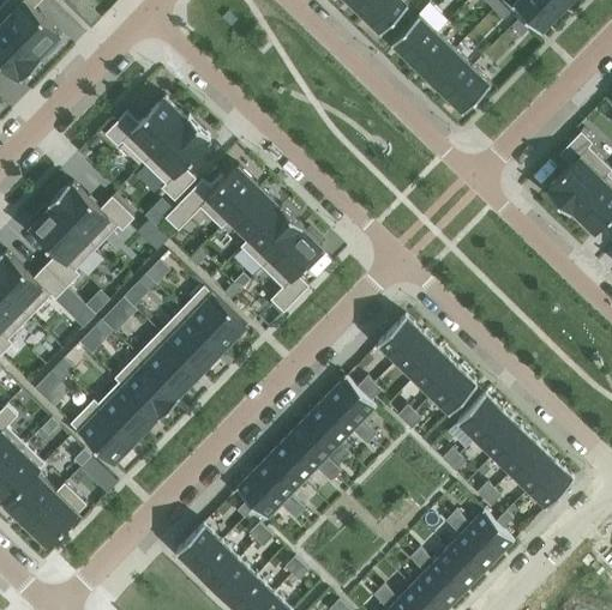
[(5,0),(0,6),(0,22),(37,59),(41,55),(43,58),(59,43),(55,40),(59,36),(33,10),(41,0),(5,0)]
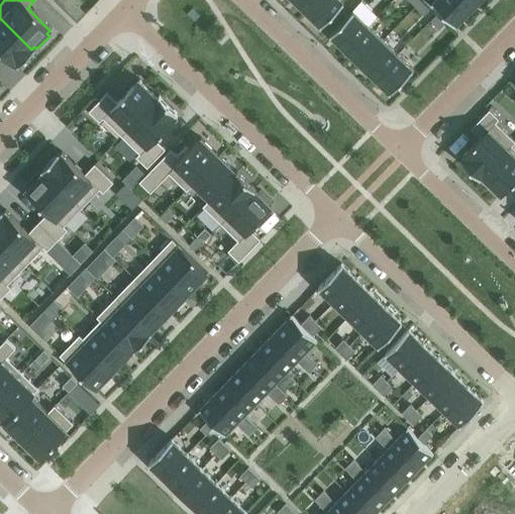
[(289,0),(303,14),(316,0),(289,0)]
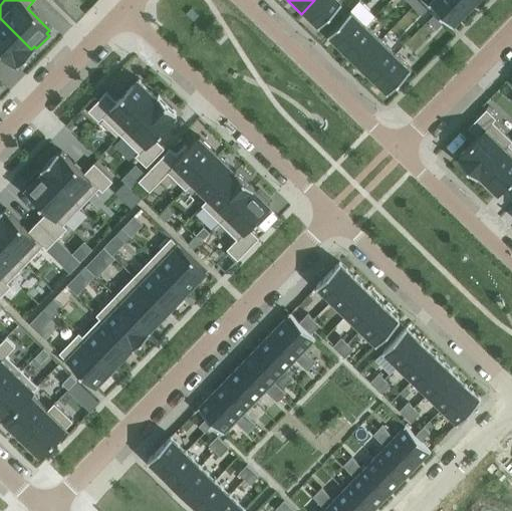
[(340,5),(334,0),(314,0),(301,14),(317,29),(340,5)]
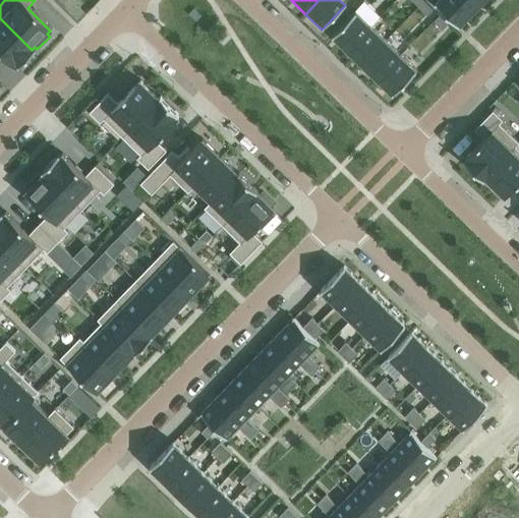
[(416,9),(422,3),(418,0),(407,0),(407,1),(416,9)]
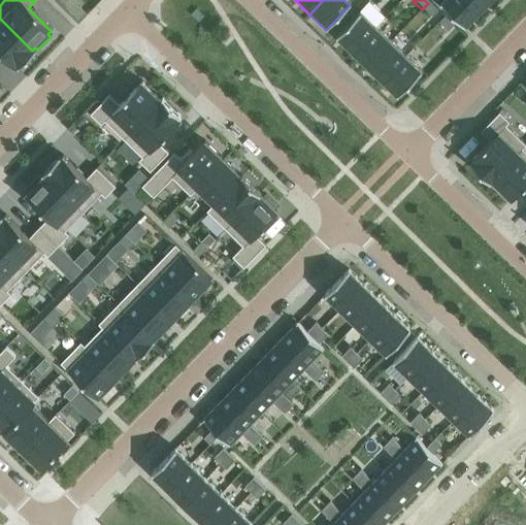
[(479,13),(465,0),(444,0),(438,5),(464,29),(479,13)]
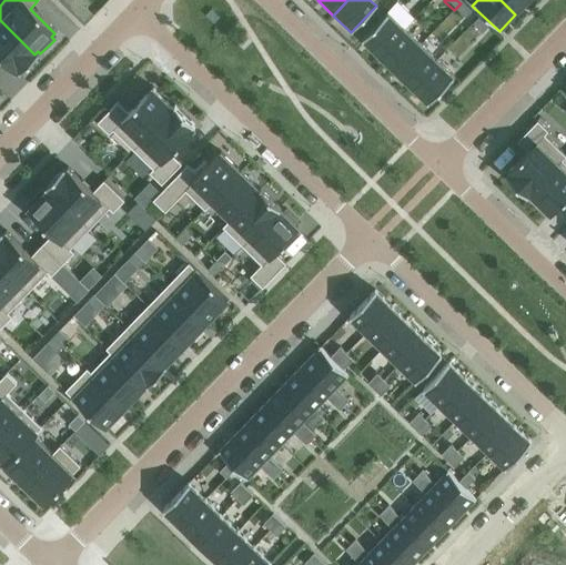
[(528,0),(501,0),(515,14),(528,0)]
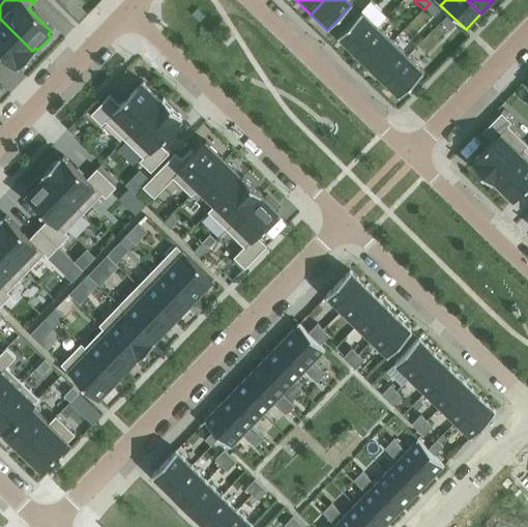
[(439,12),(430,3),(423,9),(433,19),(439,12)]
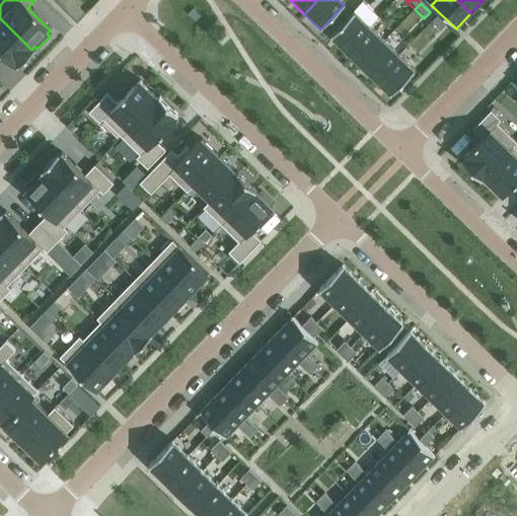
[(76,10),(68,18),(75,25),(83,16),(76,10)]
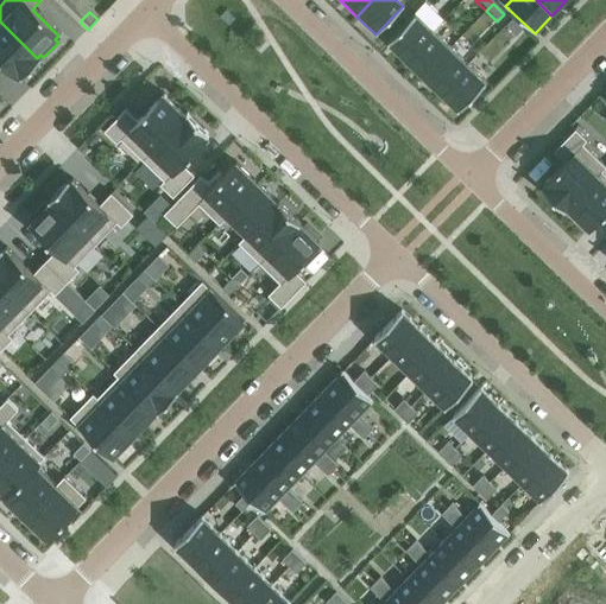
[(403,62),(431,33),(412,16),(385,44),(403,62)]
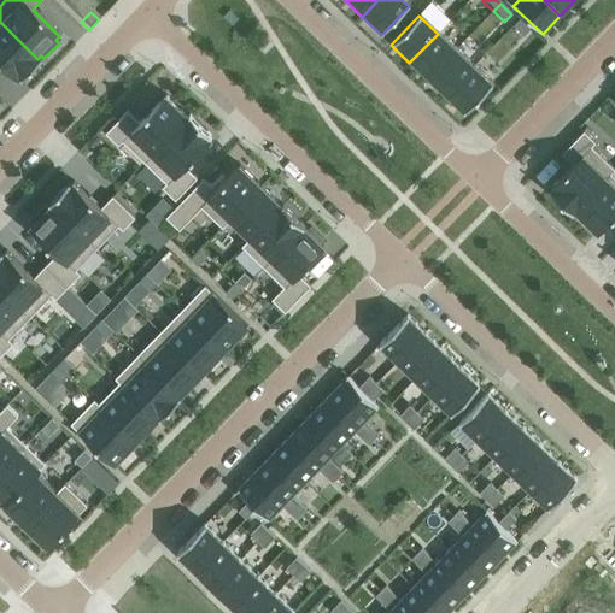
[(528,31),(517,21),(511,28),(522,39),(528,31)]
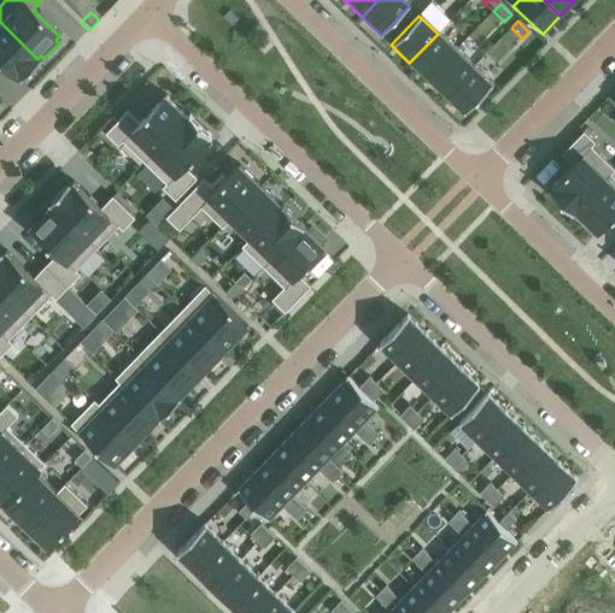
[(0,65),(16,81),(17,80),(19,81),(40,60),(37,59),(0,22),(0,65)]
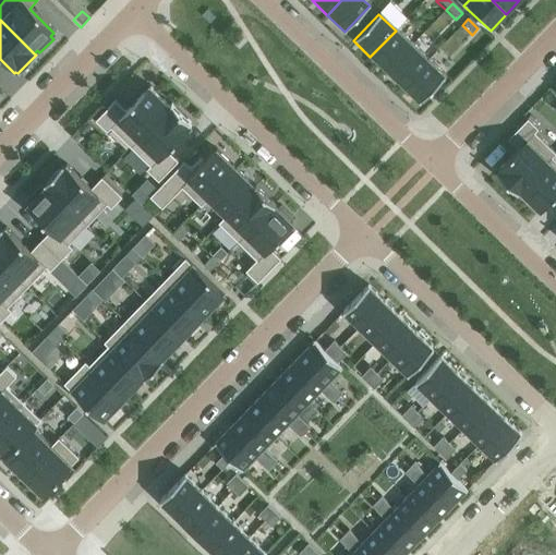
[(411,46),(396,31),(370,57),(386,72),(411,46)]
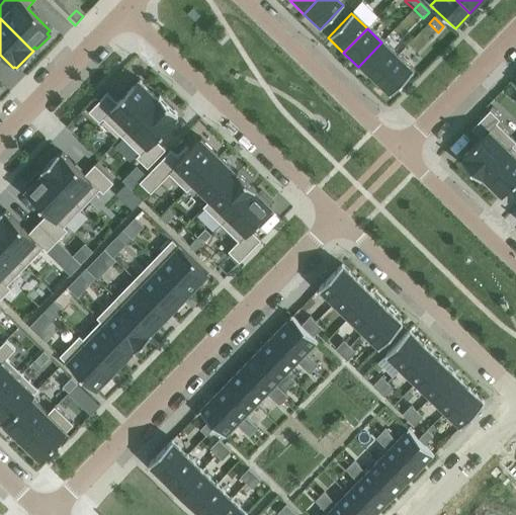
[(397,57),(381,43),(358,67),(373,81),(397,57)]
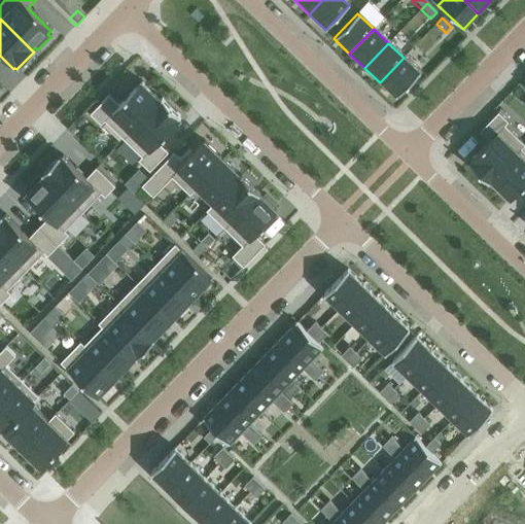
[(419,73),(404,58),(380,82),(395,98),(419,73)]
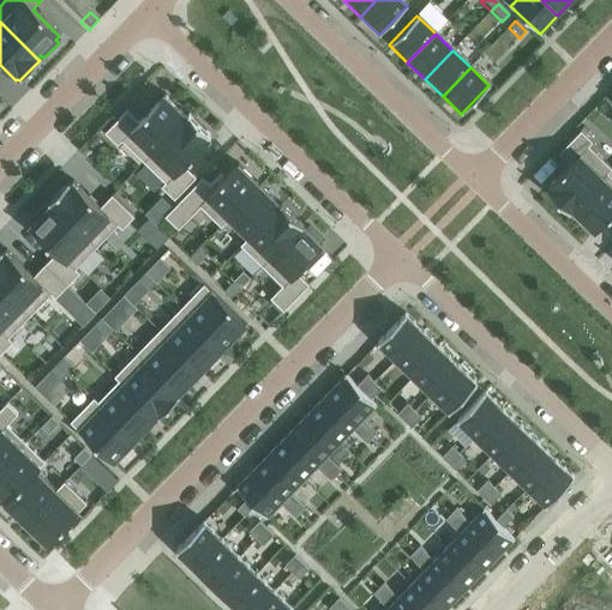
[(142,164),(186,120),(163,97),(137,125),(125,113),(103,136),(117,148),(120,144),(142,164)]
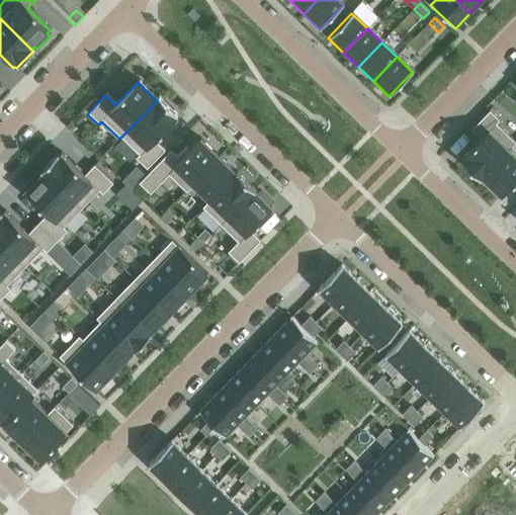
[(158,99),(157,101),(119,139),(138,156),(135,160),(146,171),(163,152),(153,143),(175,119),(174,117),(175,115),(158,99)]
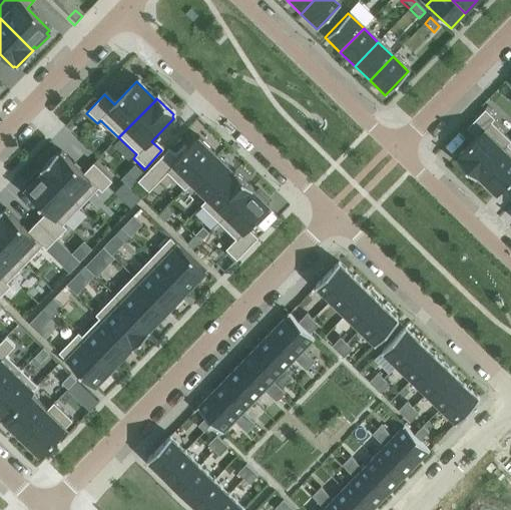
[(456,161),(474,178),(509,142),(490,124),(493,121),(483,111),(465,130),(474,138),(456,158),(458,159),(456,161)]
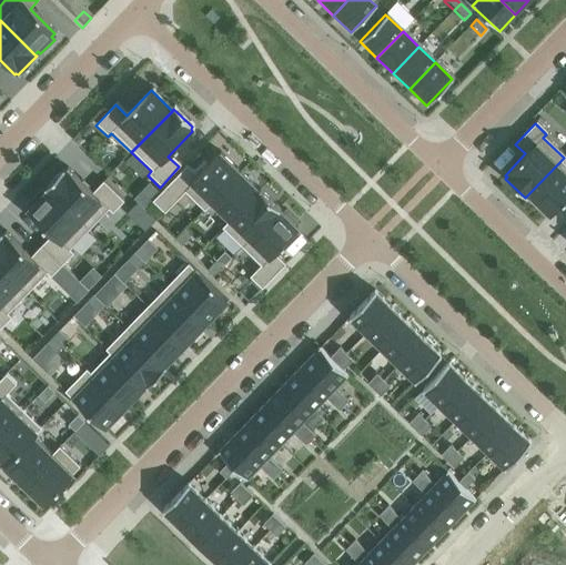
[(210,204),(239,174),(219,154),(196,178),(185,168),(151,203),(163,215),(183,194),(198,208),(202,212),(210,204)]
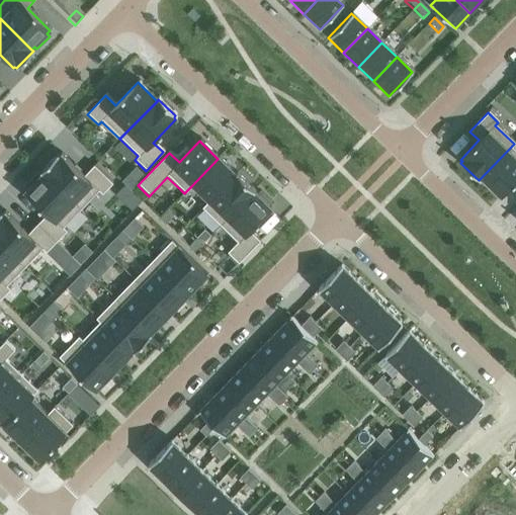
[(514,144),(479,180),(479,181),(481,179),(500,197),(515,180),(515,153),(511,148),(514,145),(514,144)]
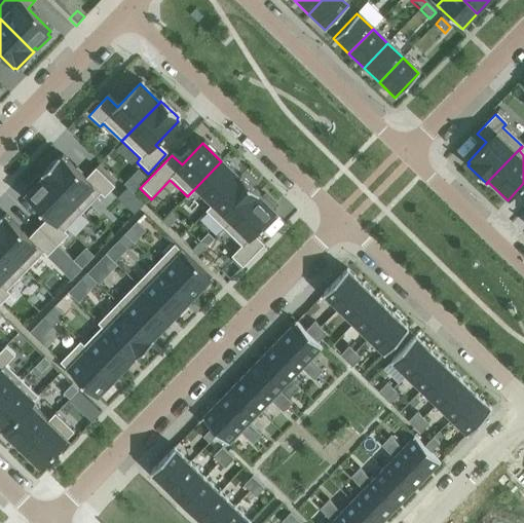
[(42,177),(81,214),(99,195),(103,199),(113,188),(95,170),(84,180),(61,157),(59,159),(58,157),(40,175),(42,177)]
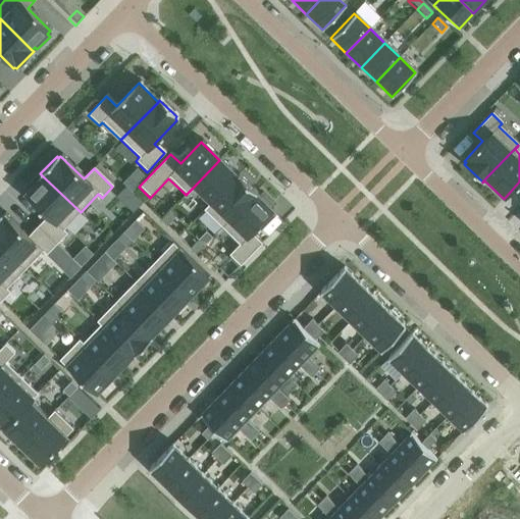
[(219,160),(193,188),(210,205),(238,175),(237,175),(237,176),(234,173),(219,160)]
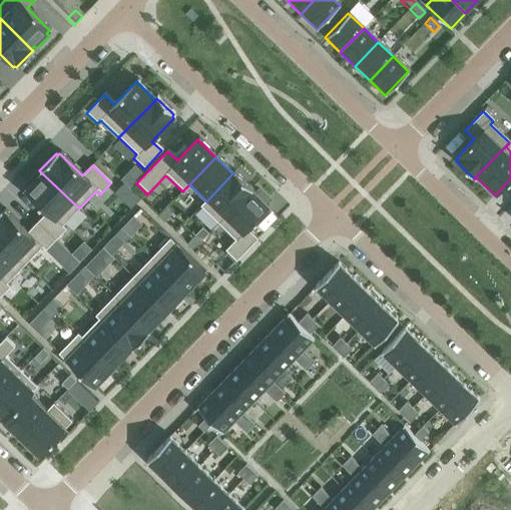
[(45,212),(36,223),(54,241),(65,230),(61,227),(79,208),(41,172),(38,175),(36,172),(24,185),(26,187),(23,191),(45,212)]
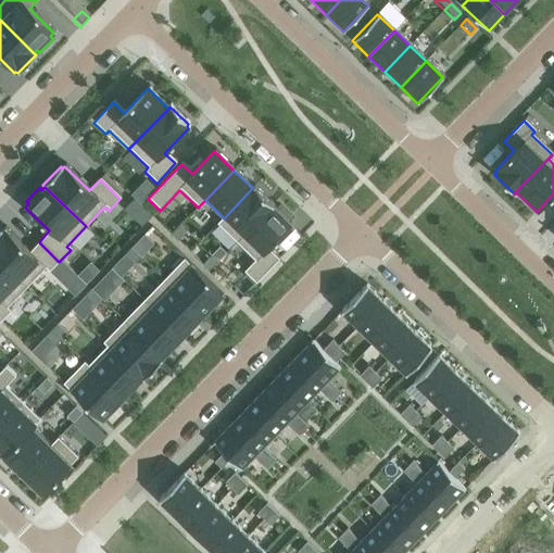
[(253,187),(224,218),(216,226),(236,243),(272,205),(253,187)]
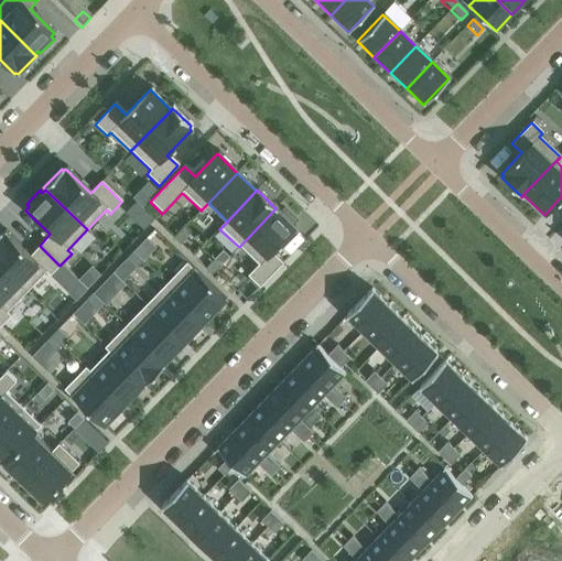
[(276,208),(239,247),(257,266),(246,277),(258,289),(282,265),(271,254),(295,228),(291,225),(293,222),(282,211),(279,213),(276,211),(277,209),(276,208)]
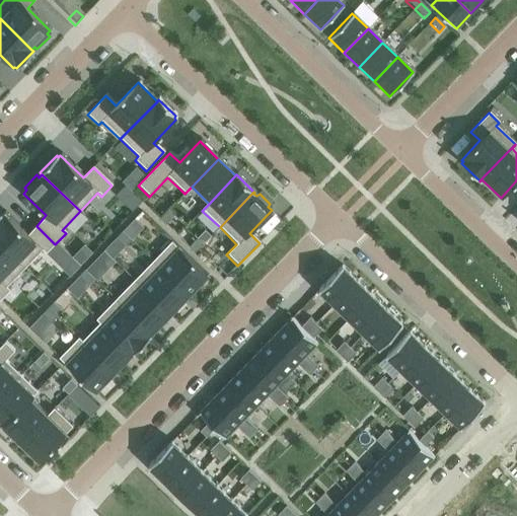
[(158,221),(164,227),(173,218),(167,212),(158,221)]
